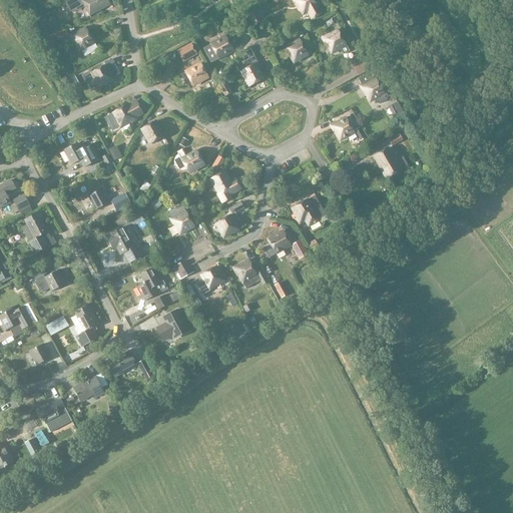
[(77,0),(69,0),(64,3),(67,8),(79,2),(77,0)]
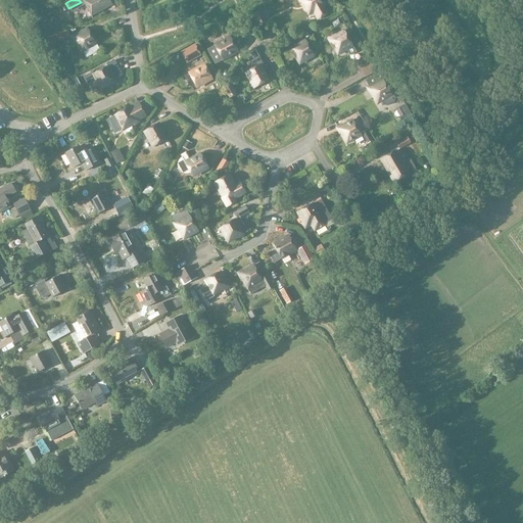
[(108,0),(84,0),(82,1),(91,16),(111,5),(108,0)]
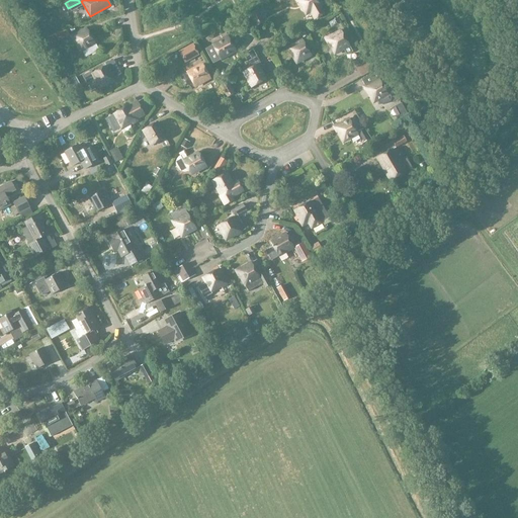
[(324,14),(320,7),(316,0),(295,0),(299,5),(301,4),(308,14),(310,12),(315,20),(324,14)]
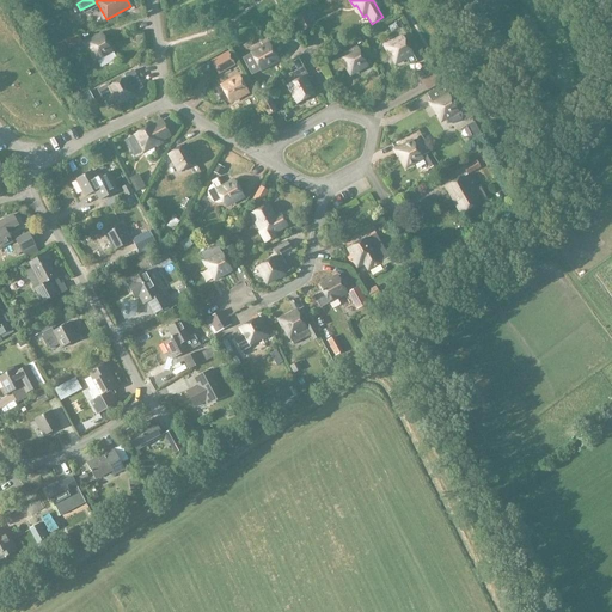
[(294,18),(301,32),(312,26),(305,13),(294,18)]
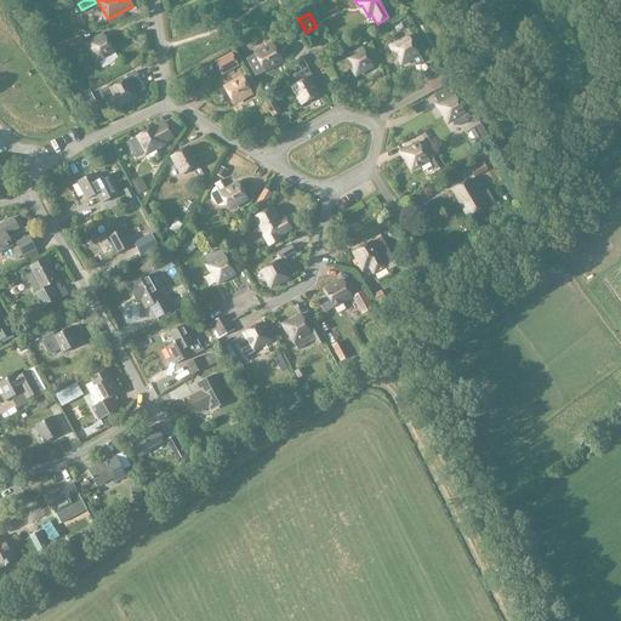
[(47,29),(56,24),(52,18),(44,22),(47,29)]
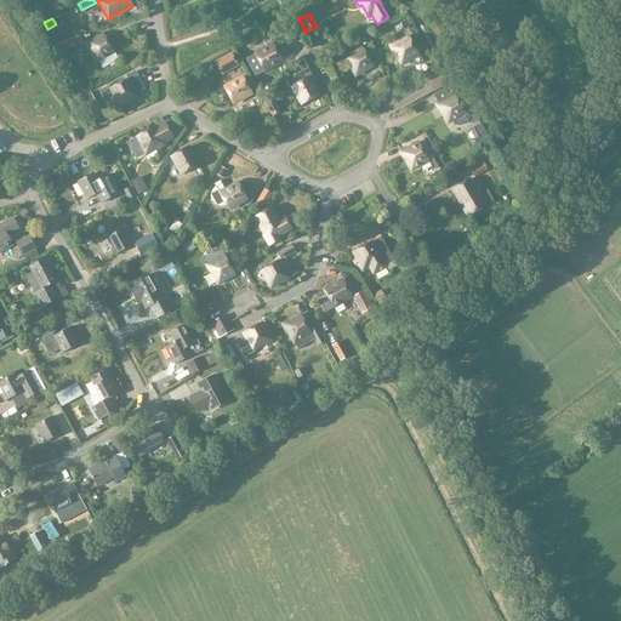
[(118,60),(114,53),(103,34),(86,45),(90,51),(92,50),(103,69),(118,60)]
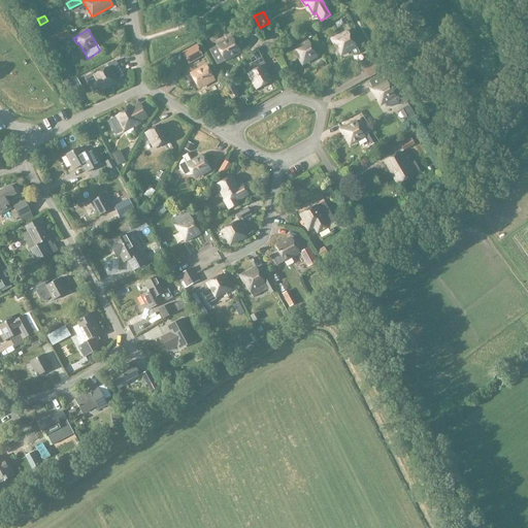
[(67,31),(56,37),(59,43),(71,36),(67,31)]
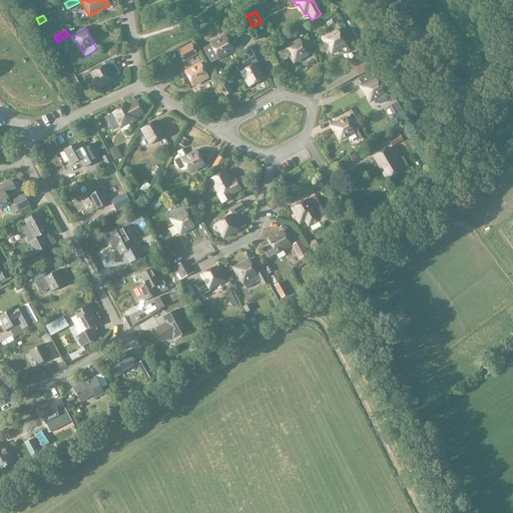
[(337,31),(322,39),(325,44),(327,43),(333,53),(345,46),(337,31)]
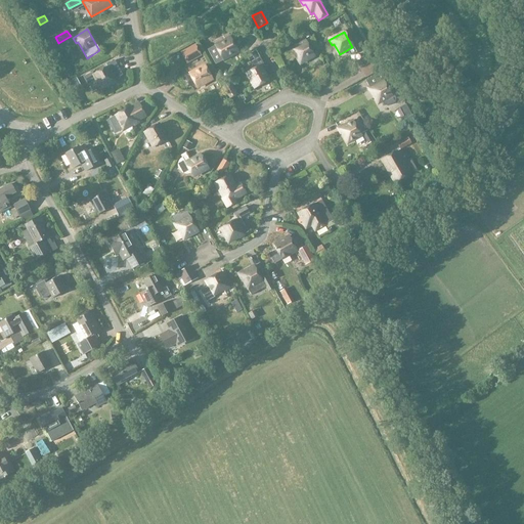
[(215,64),(222,60),(221,59),(231,53),(232,55),(238,52),(228,34),(222,37),(224,40),(214,46),(207,49),(215,64)]
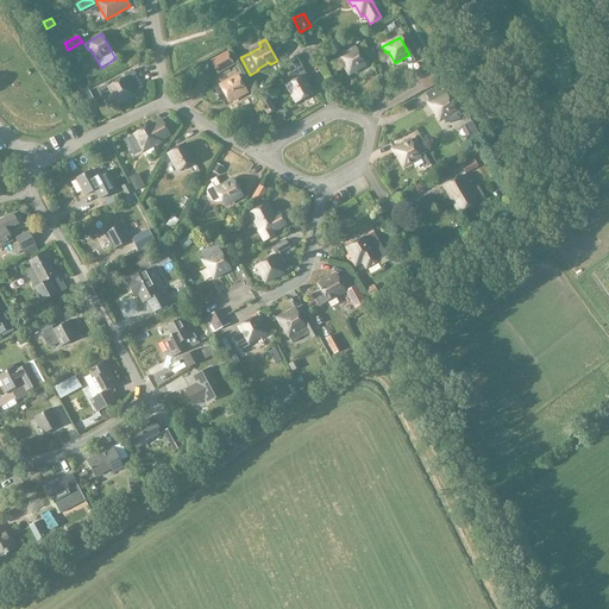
[(355,48),(338,57),(341,63),(344,62),(350,74),(365,66),(355,48)]
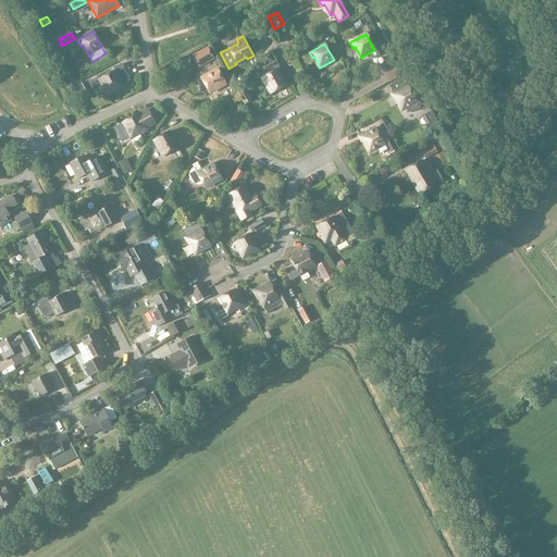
[(212,59),(207,49),(193,57),(198,67),(212,59)]
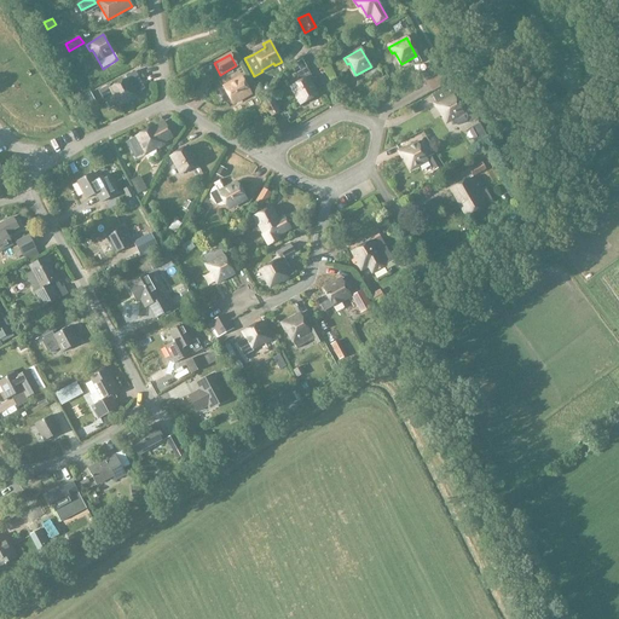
[(299,81),(291,86),(299,98),(296,99),(300,105),(317,96),(307,77),(311,76),(306,68),(302,59),(296,63),(299,69),(300,70),(299,71),(295,74),(299,81)]
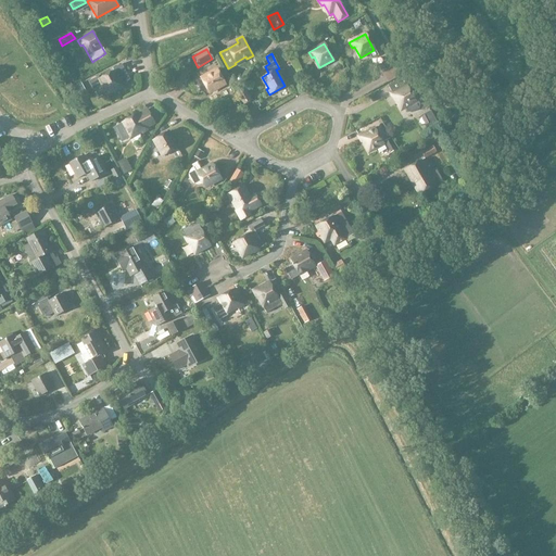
[(376,54),(370,59),(376,66),(381,62),(376,54)]
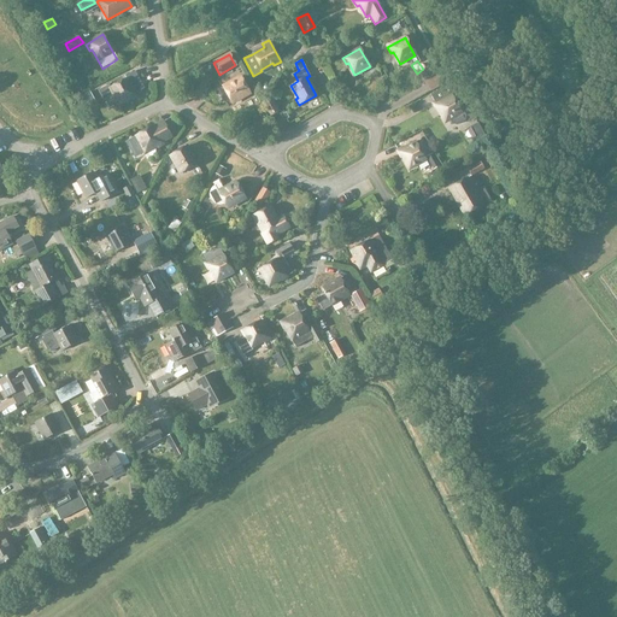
[(292,72),(298,69),(295,62),(288,65),(292,72)]
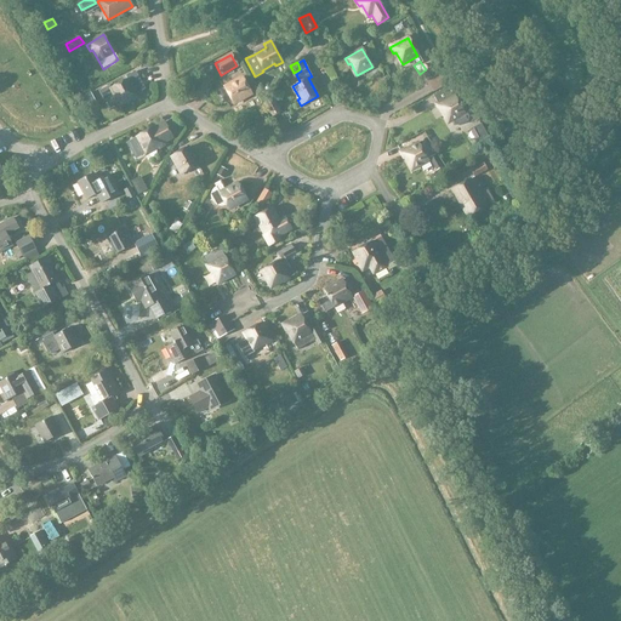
[(108,86),(98,91),(103,101),(113,96),(118,104),(130,97),(131,100),(137,96),(136,93),(144,89),(135,72),(126,77),(127,79),(109,89),(108,86)]
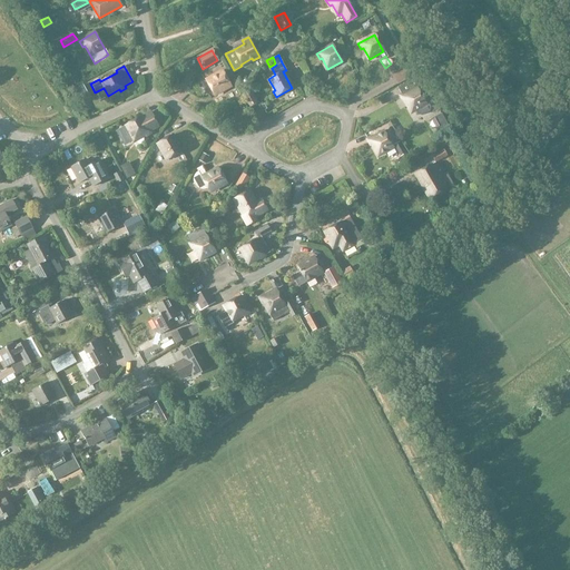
[(403,68),(391,75),(396,85),(410,78),(403,68)]
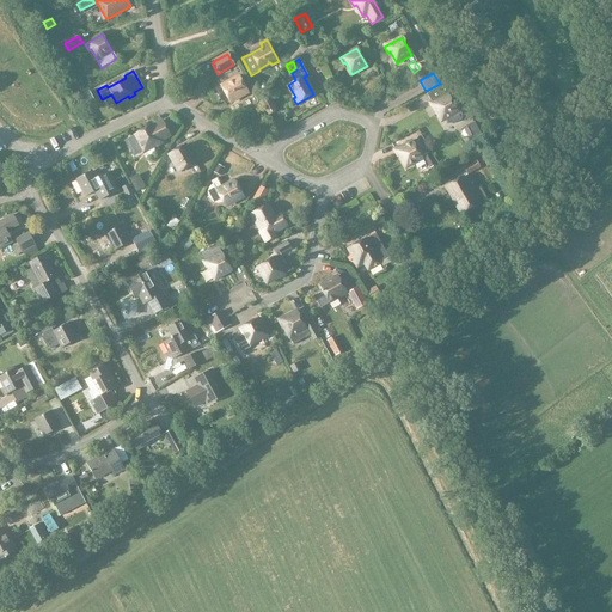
[(237,75),(221,84),(228,96),(226,97),(230,104),(248,95),(237,75)]
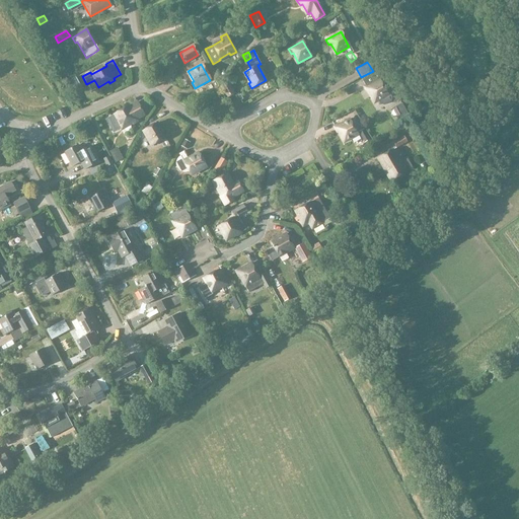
[(360,81),(365,88),(364,88),(367,93),(369,92),(375,102),(377,100),(380,104),(383,105),(390,101),(391,97),(389,93),(387,94),(378,80),(381,79),(376,71),(360,81)]
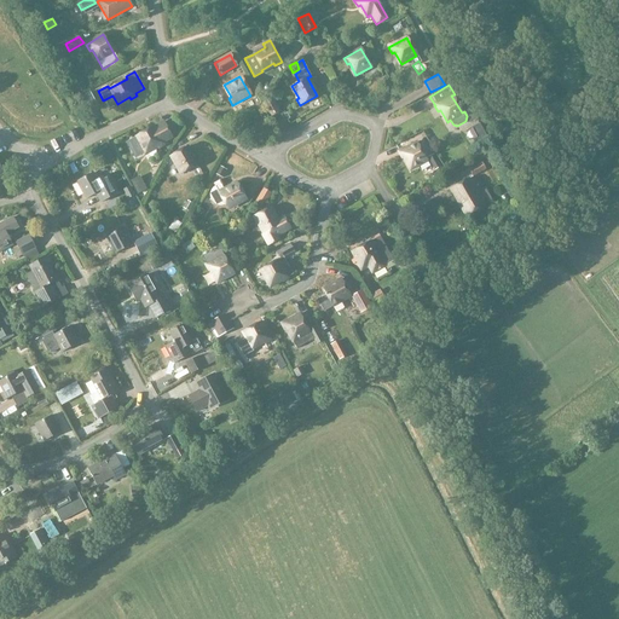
[(261,103),(270,117),(279,113),(272,98),(261,103)]
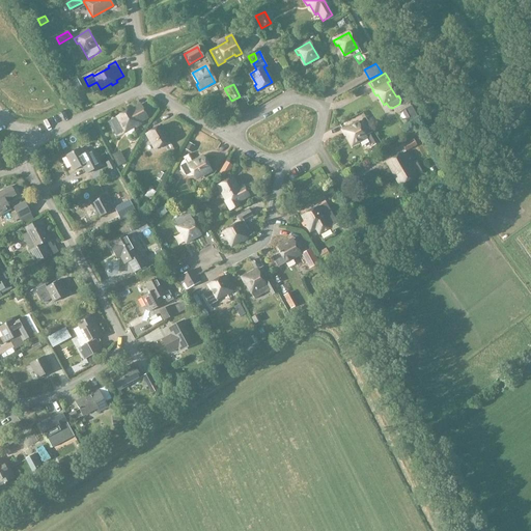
[(133,124),(134,127),(147,118),(140,105),(132,110),(132,109),(112,120),(110,121),(116,134),(133,124)]
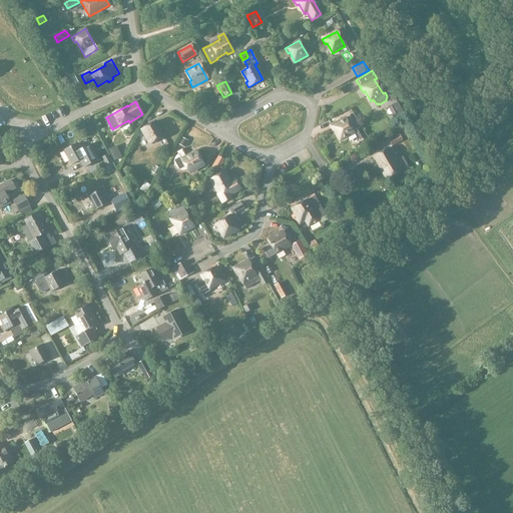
[(341,141),(353,133),(344,119),(336,124),(336,123),(330,127),(333,132),(335,131),(341,141)]
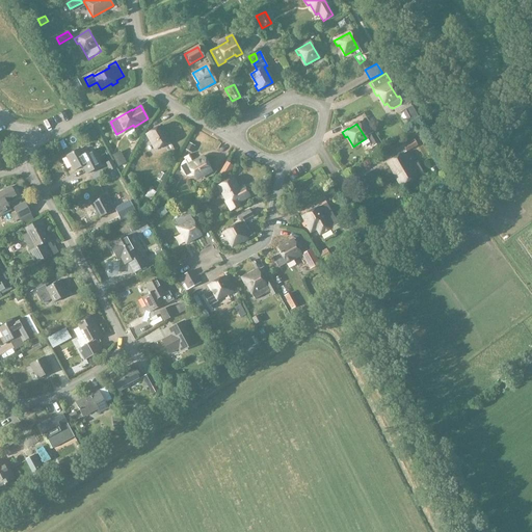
[(169,142),(161,126),(145,134),(149,140),(151,139),(157,150),(169,142)]
